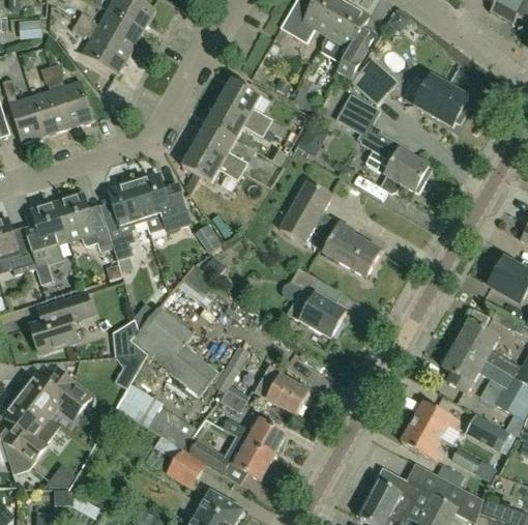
[(112,0),(107,9),(141,29),(153,7),(141,0),(112,0)]
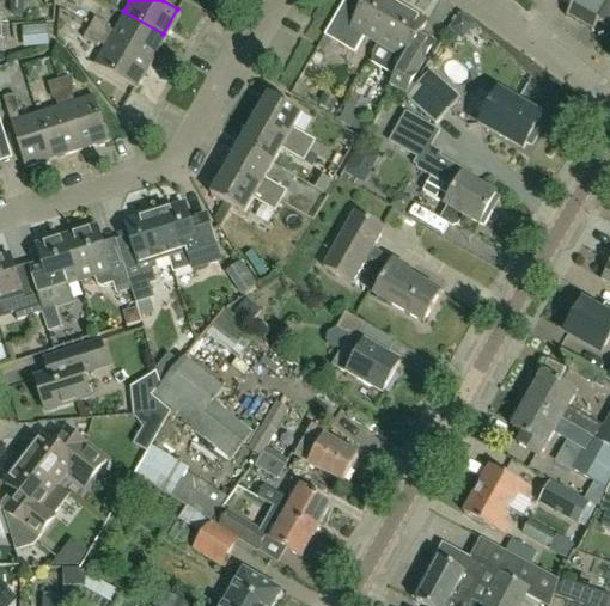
[(376,38),(397,2),(394,0),(341,0),(323,31),(353,49),(363,31),(376,38)]
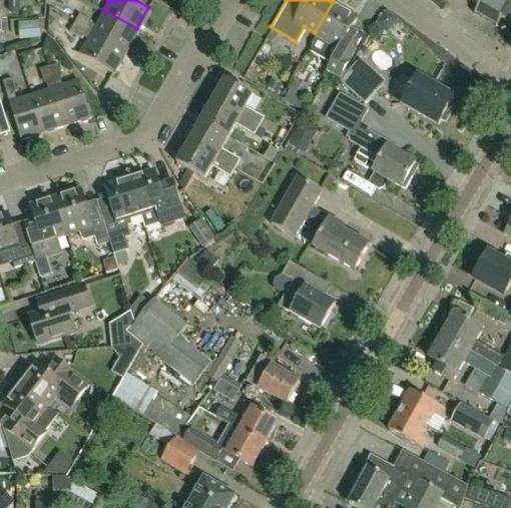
[(473,0),(477,2),(473,10),(483,16),(495,23),(500,15),(507,19),(510,12),(510,0),(473,0)]
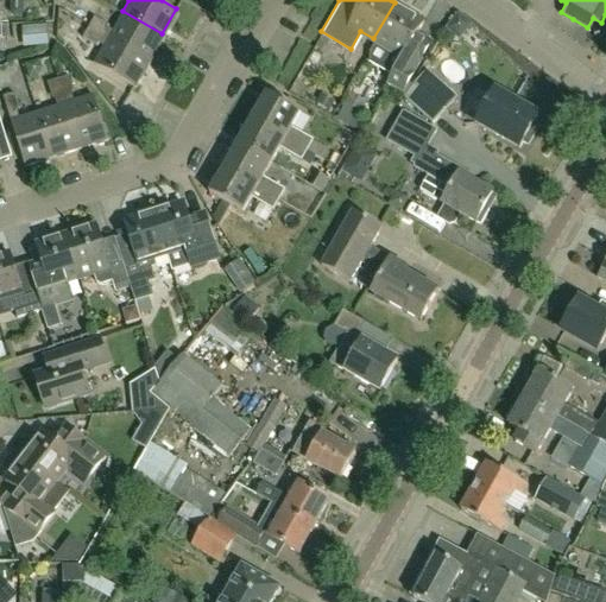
[(422,18),(395,2),(373,38),(376,39),(371,46),(371,57),(406,78),(429,38),(415,30),(422,18)]
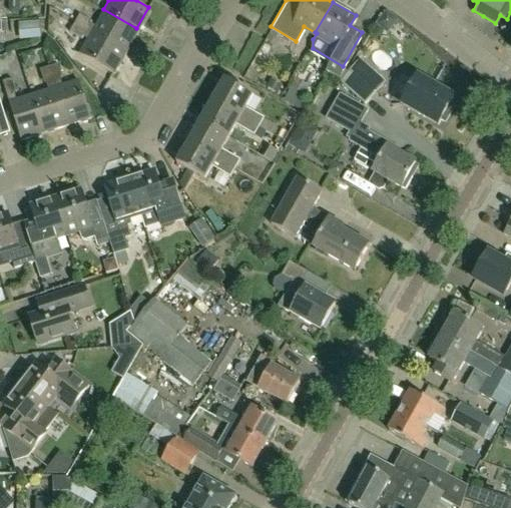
[(124,49),(136,28),(103,9),(95,23),(89,20),(90,18),(78,11),(73,20),(124,49)]
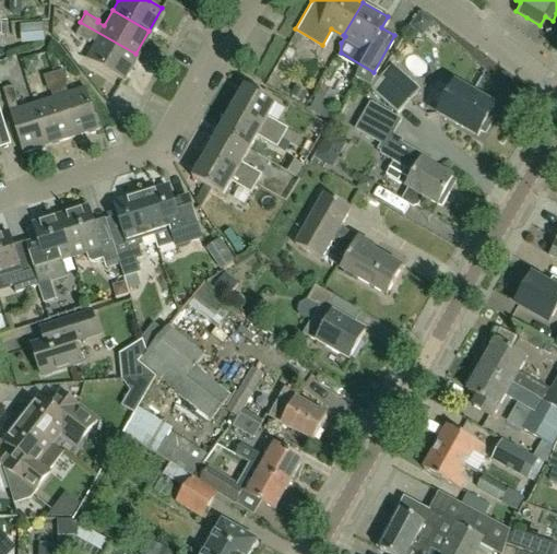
[(10,38),(46,38),(46,19),(10,19),(10,38)]
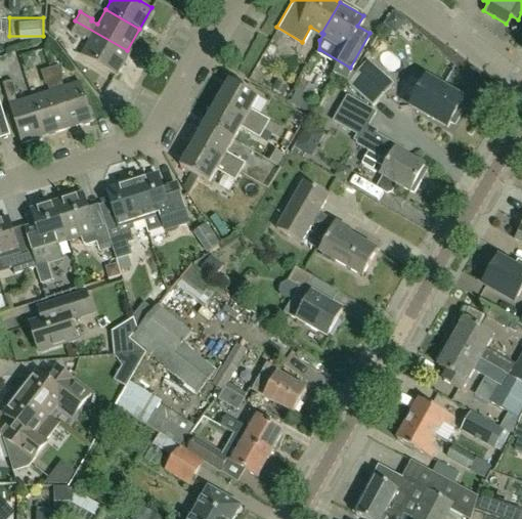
[(127,50),(75,20),(70,29),(83,36),(84,34),(89,36),(80,52),(116,72),(127,50)]
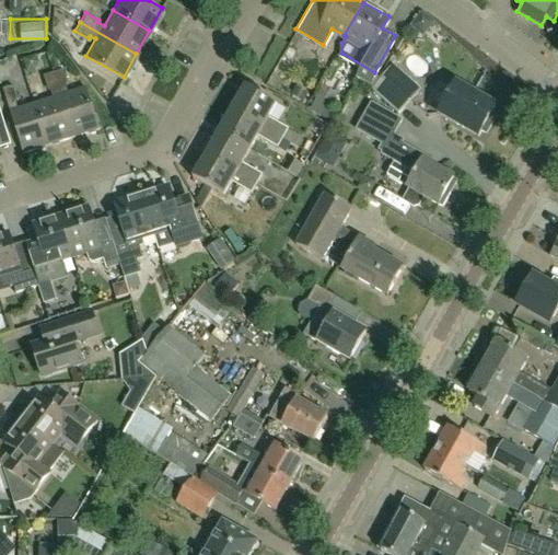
[(381,72),(408,97),(418,85),(392,61),(381,72)]
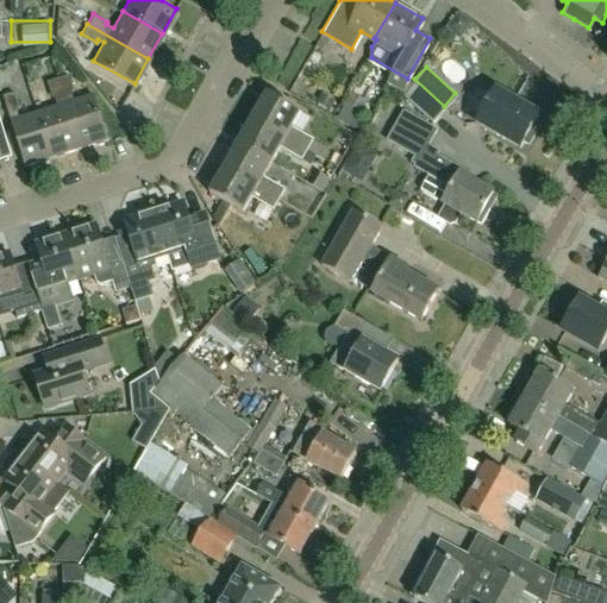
[(67,73),(57,76),(79,145),(106,136),(92,92),(73,98),(70,90),(72,87),(67,73)]
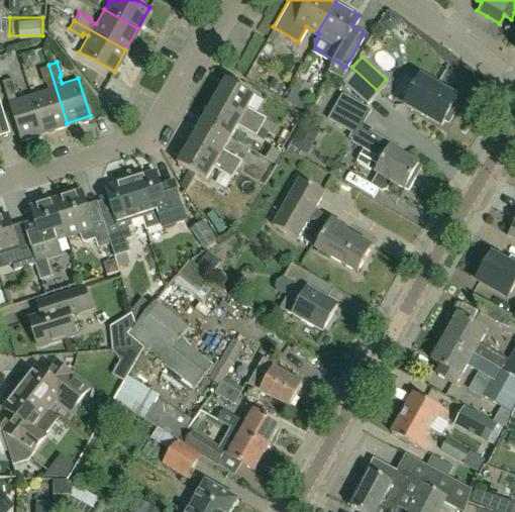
[(67,123),(48,65),(39,67),(43,79),(45,81),(47,87),(31,92),(43,130),(67,123)]
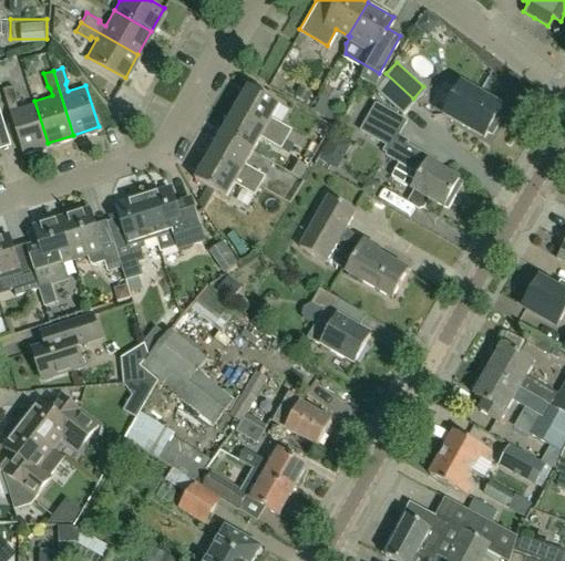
[(443,111),(483,134),(500,105),(460,82),(443,111)]
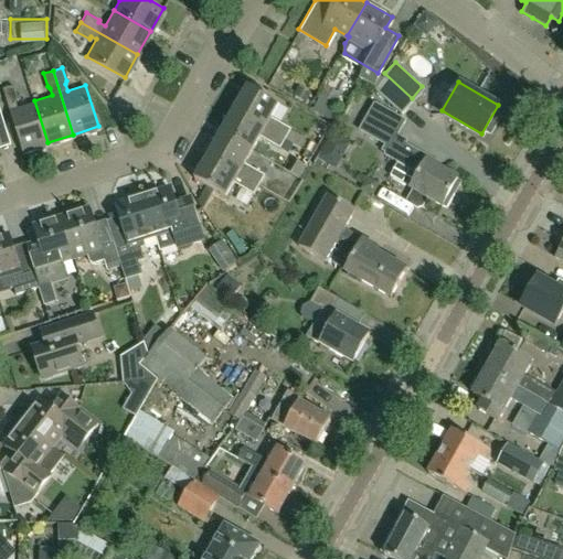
[(48,142),(34,100),(17,106),(14,100),(17,96),(12,83),(1,86),(21,151),(48,142)]
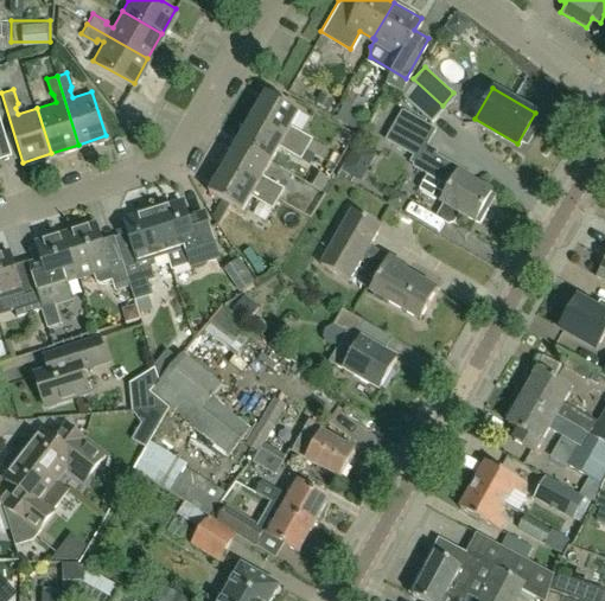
[(263,89),(249,114),(305,147),(311,135),(291,123),(299,109),(263,89)]
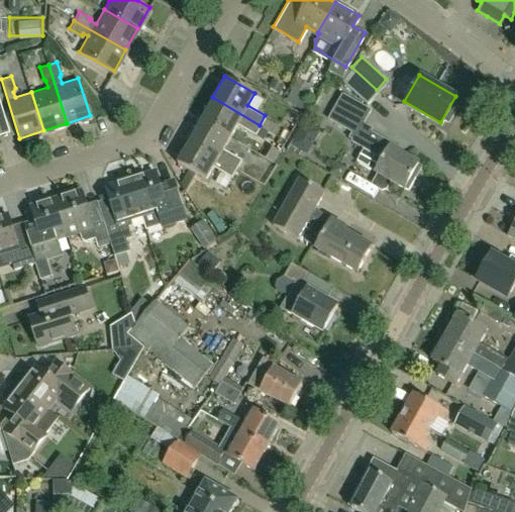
[(401,146),(374,131),(361,123),(370,108),(340,91),(331,107),(341,113),(336,121),(352,130),(346,140),(380,160),(375,170),(376,171),(369,182),(380,188),(386,186),(390,179),(402,186),(416,161),(399,150),(401,146)]
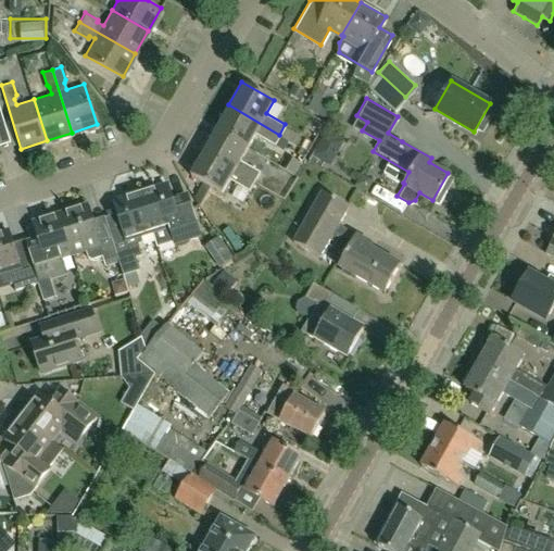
[(279,135),(228,104),(215,127),(248,146),(255,132),(274,142),(279,135)]
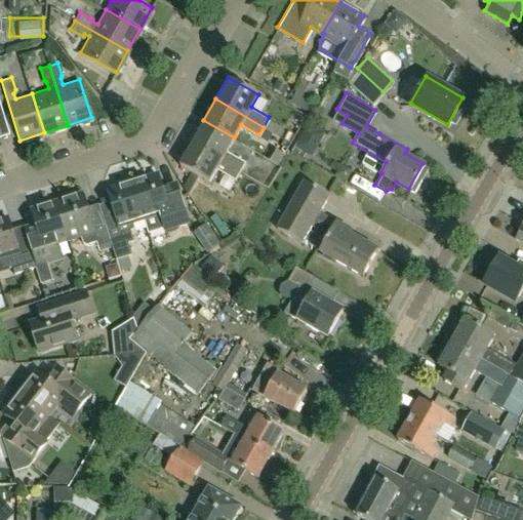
[(0,134),(8,132),(0,106),(0,134)]
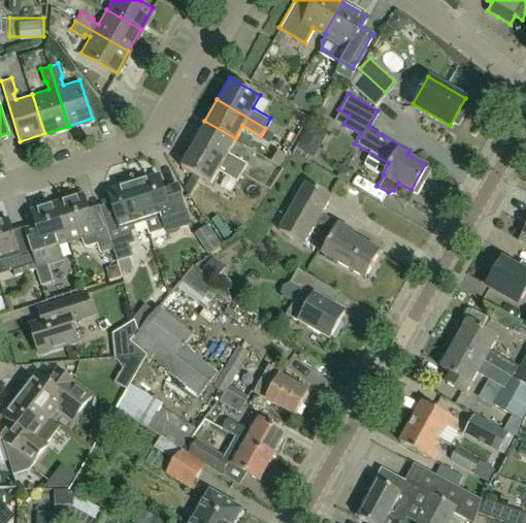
[(228,151),(235,138),(204,121),(192,142),(240,169),(245,161),(228,151)]
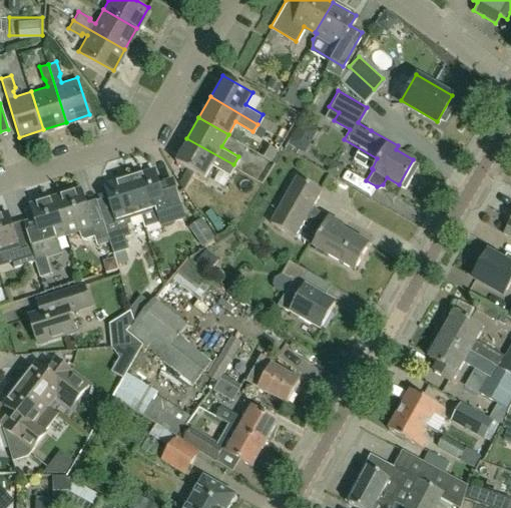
[(305,128),(302,141),(314,144),(317,130),(305,128)]
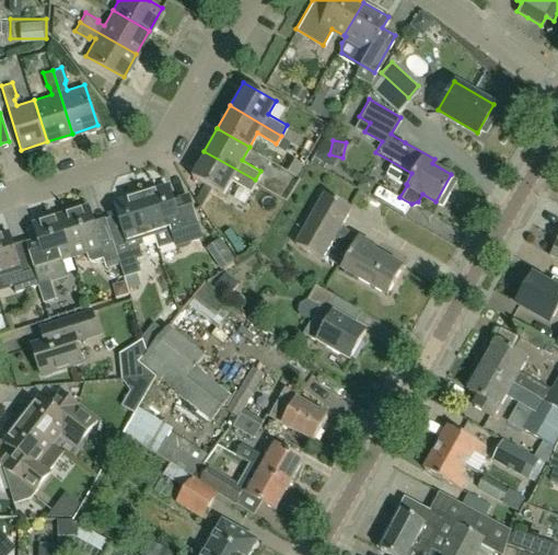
[(255,180),(204,151),(190,174),(222,193),(231,178),(250,189),(255,180)]
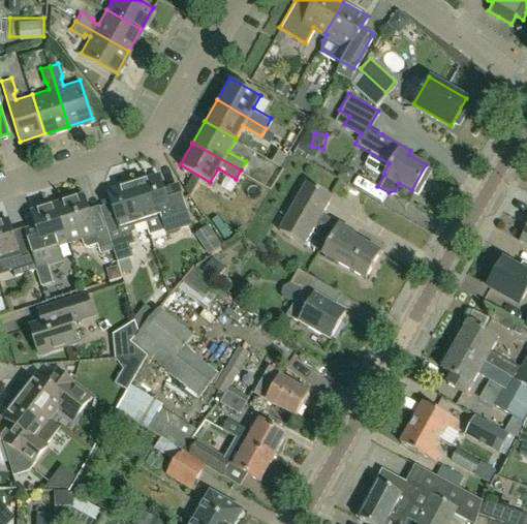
[(188,220),(181,196),(176,179),(161,184),(157,173),(130,182),(143,218),(148,234),(188,220)]
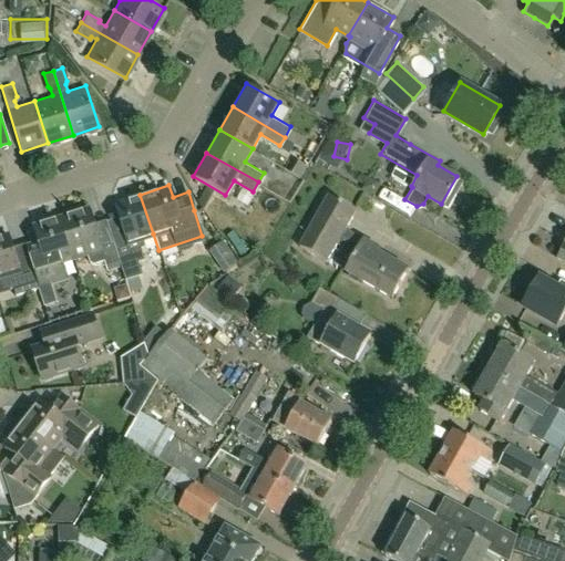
[(325,259),(335,240),(356,251),(345,269),(390,294),(406,267),(376,250),(378,246),(342,226),(353,207),(327,191),(297,242),(325,259)]
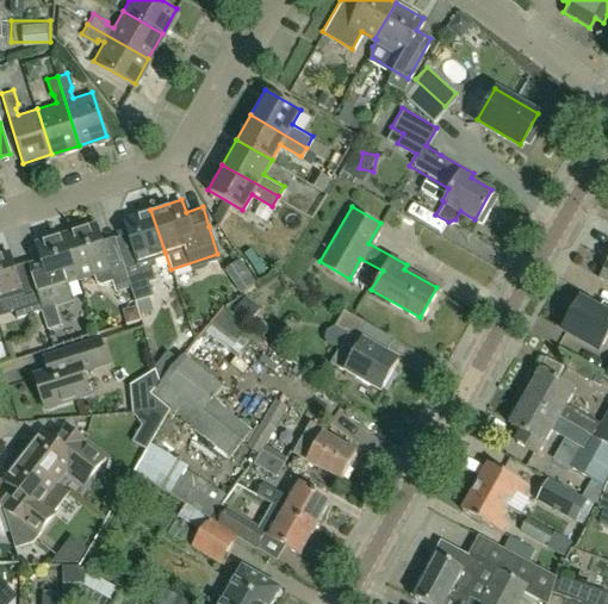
[(153,255),(165,251),(150,210),(123,218),(128,231),(113,235),(134,298),(152,292),(147,279),(154,276),(150,263),(155,262),(153,255)]
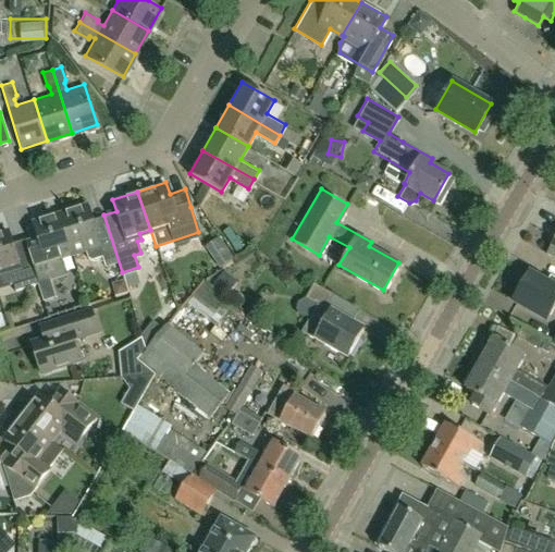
[(122,272),(103,215),(103,213),(91,218),(86,203),(58,211),(71,252),(85,247),(87,256),(91,258),(101,255),(103,264),(118,259),(122,272)]
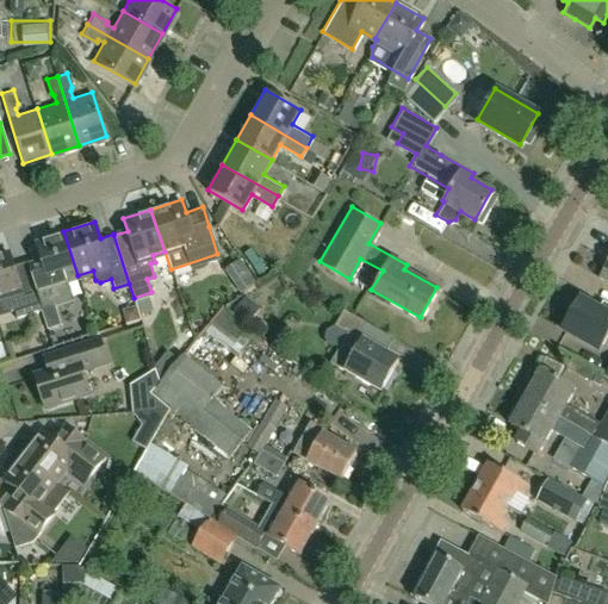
[(78,275),(63,231),(36,241),(41,255),(25,260),(39,306),(72,297),(66,279),(78,275)]
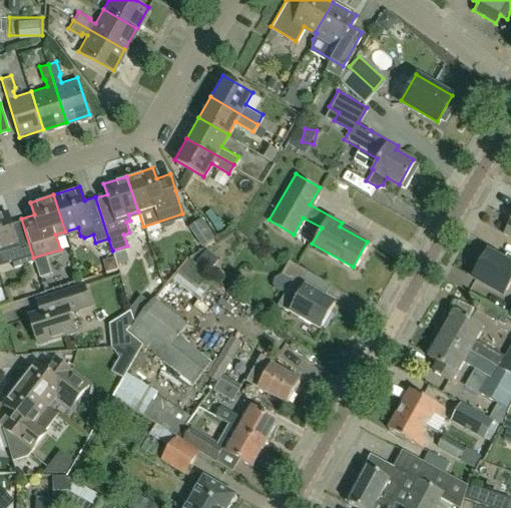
[(33,258),(21,218),(10,222),(6,209),(0,210),(0,248),(4,247),(8,259),(10,258),(13,265),(33,258)]
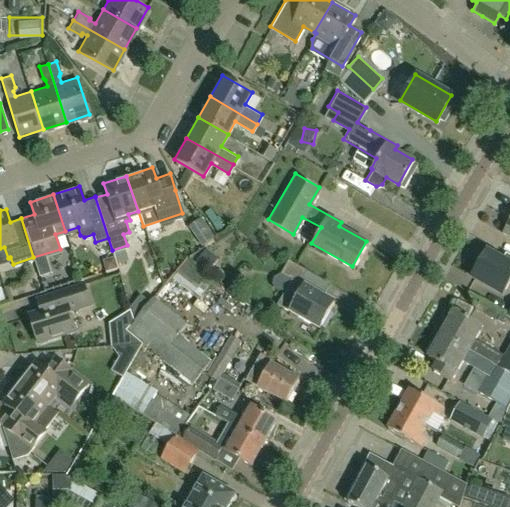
[(509,235),(509,215),(501,230),(509,235)]
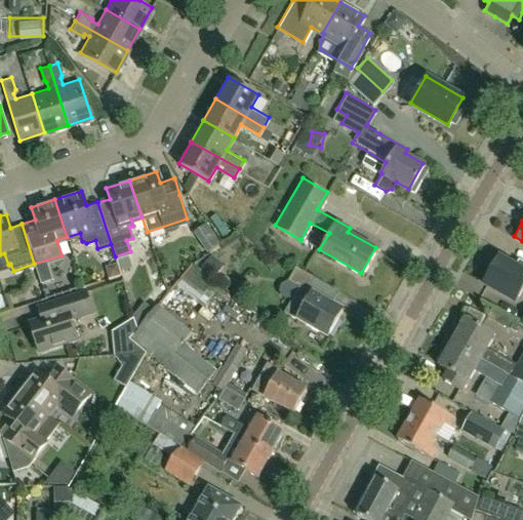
[(497,255),(490,268),(487,266),(481,276),(484,278),(483,281),(513,298),(521,285),(522,285),(522,260),(517,256),(513,264),(497,255)]
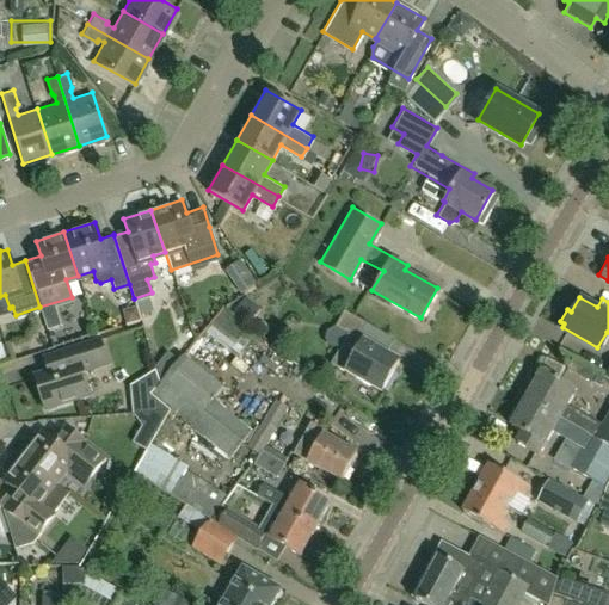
[(344,369),(380,389),(397,359),(355,335),(364,320),(343,308),(336,322),(349,331),(331,360),(345,368),(344,369)]
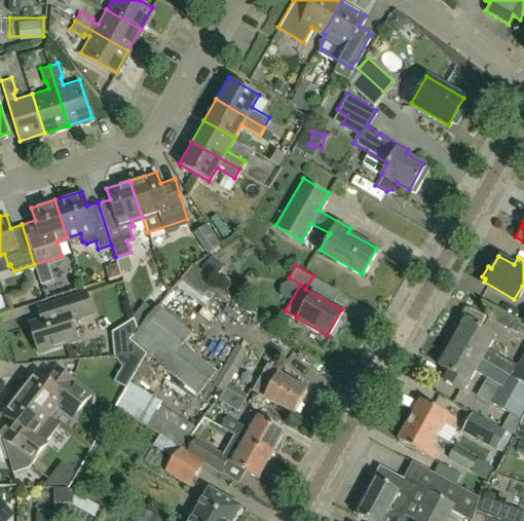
[(209,300),(214,291),(187,275),(182,285),(209,300)]
